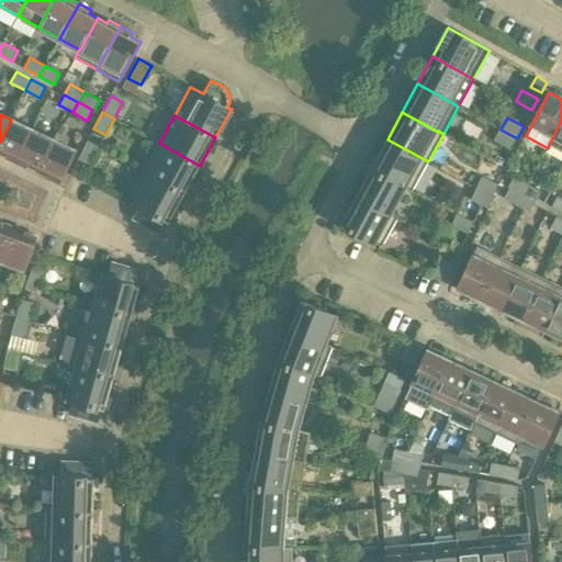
[(11,120),(0,142),(0,153),(18,161),(32,130),(11,120)]
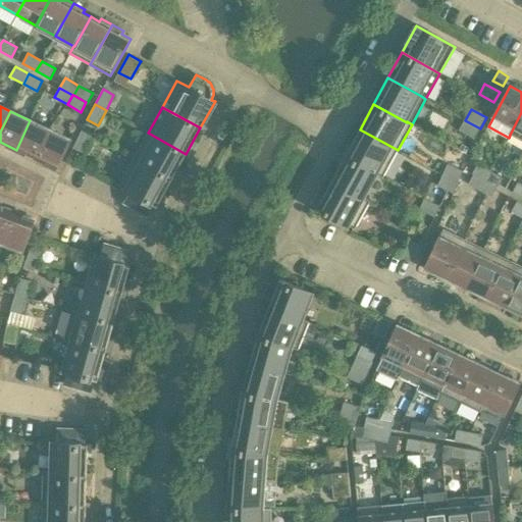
[(521,112),(510,135),(521,141),(521,112)]
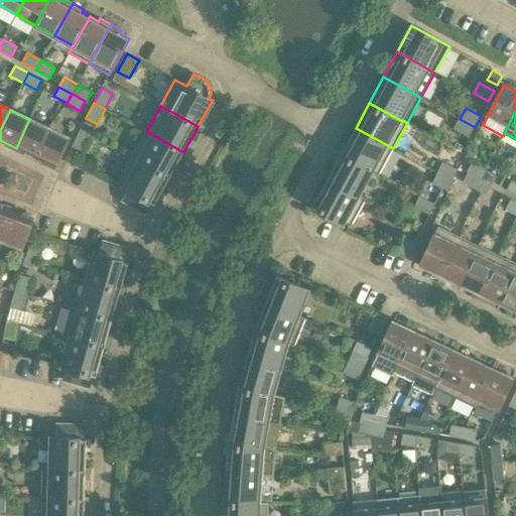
[(29,119),(16,148),(35,157),(49,129),(29,119)]
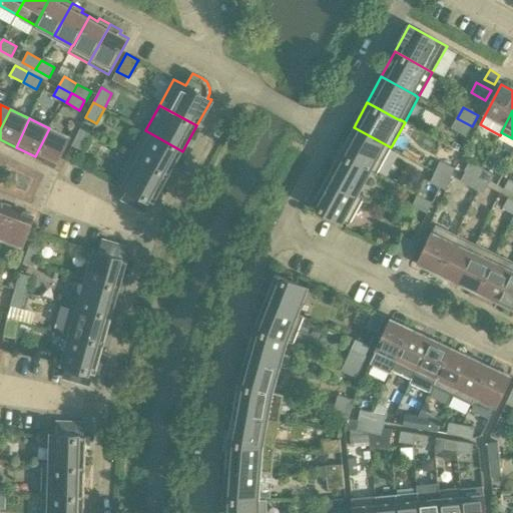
[(472,126),(457,118),(451,128),(467,136),(472,126)]
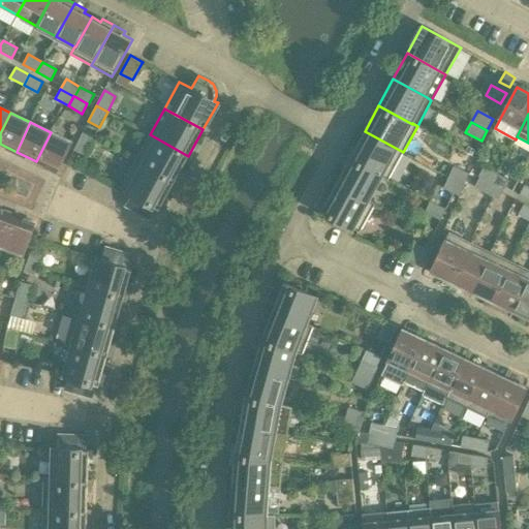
[(365,131),(350,157),(380,174),(380,175),(389,179),(403,152),(365,131)]
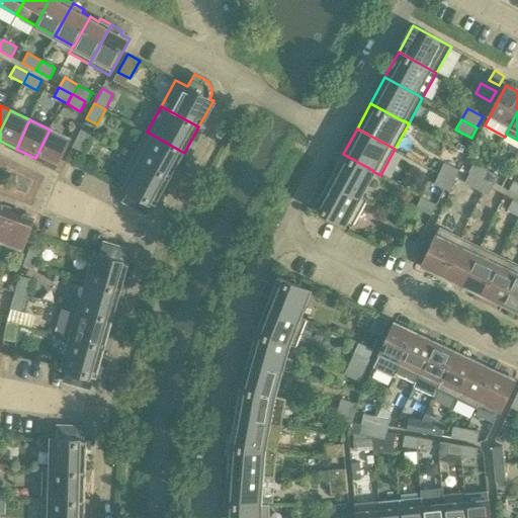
[(50,130),(35,158),(56,168),(70,139),(50,130)]
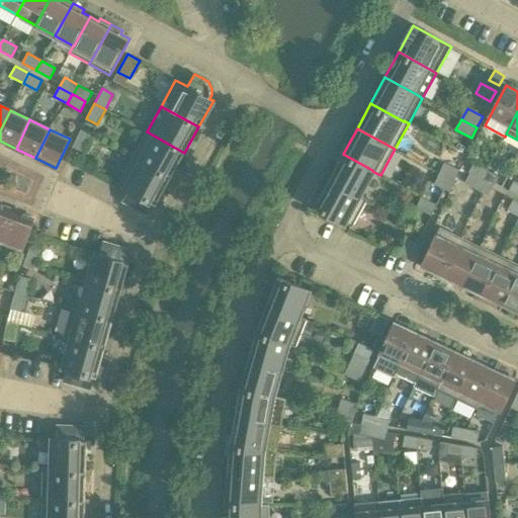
[(81,130),(73,147),(84,152),(92,136),(81,130)]
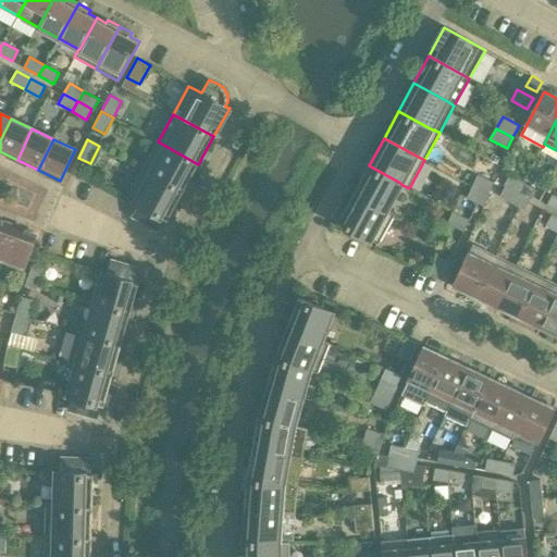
[(198,164),(158,141),(143,170),(184,192),(198,164)]
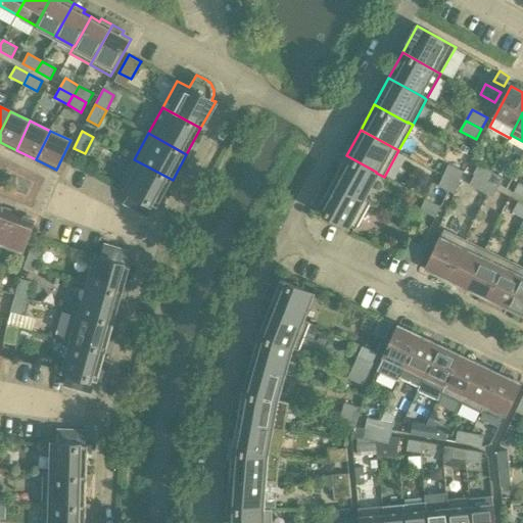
[(346,155),(332,181),(362,198),(363,197),(376,173),(376,172),(346,155)]
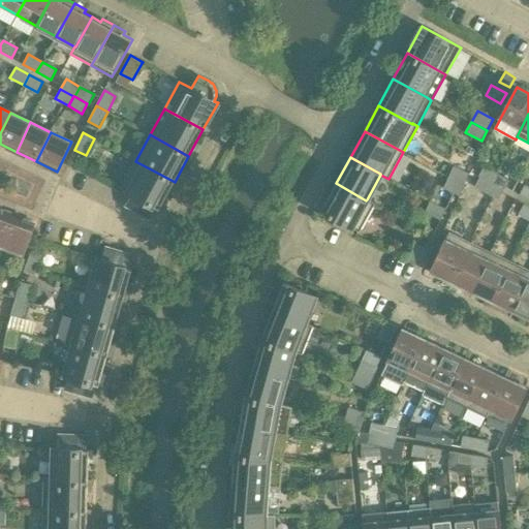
[(175,182),(135,161),(121,188),(133,194),(126,206),(149,218),(156,207),(159,209),(175,182)]
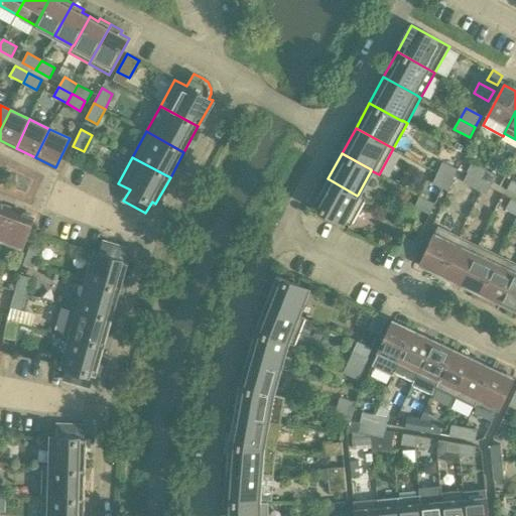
[(437,173),(453,180),(458,169),(442,162),(437,173)]
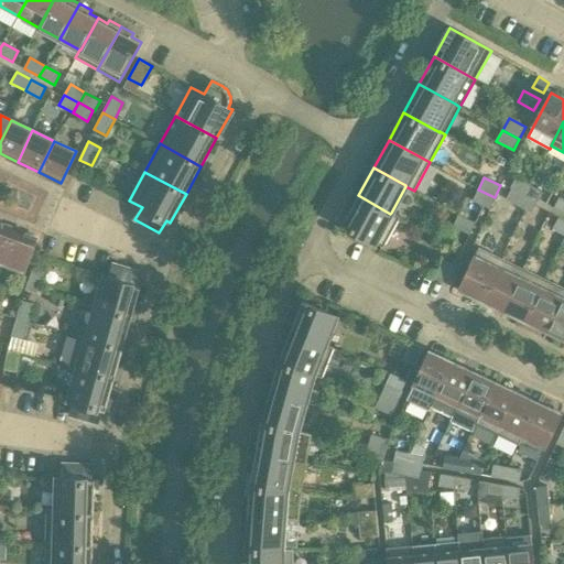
[(524,195),(530,185),(517,177),(511,188),(512,188),(524,195)]
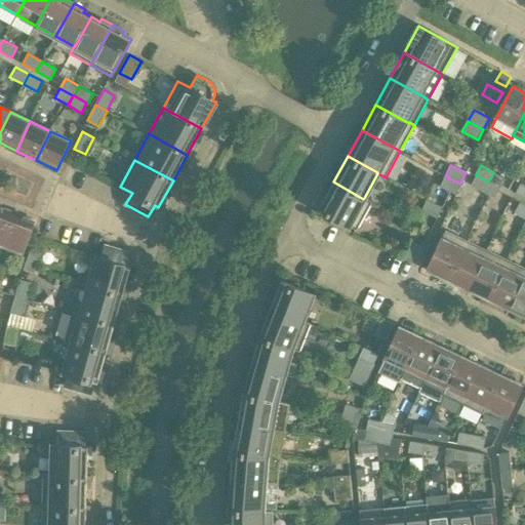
[(506,179),(493,172),(488,182),(500,189),(506,179)]
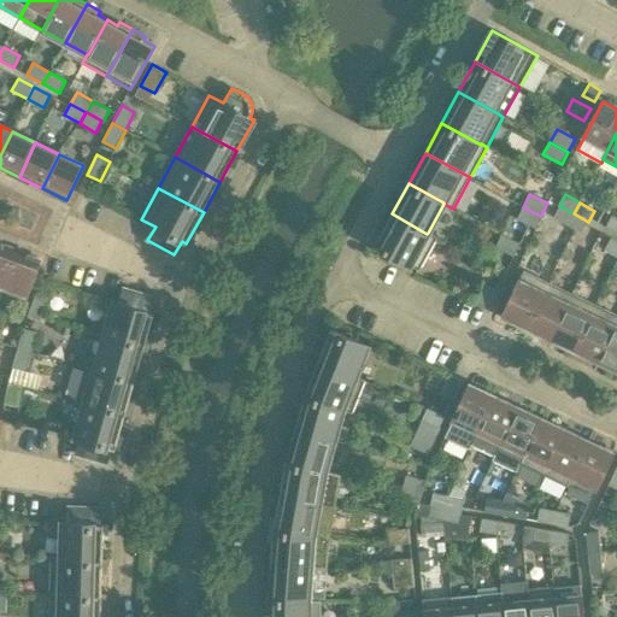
[(574,213),(560,206),(554,218),(568,225),(574,213)]
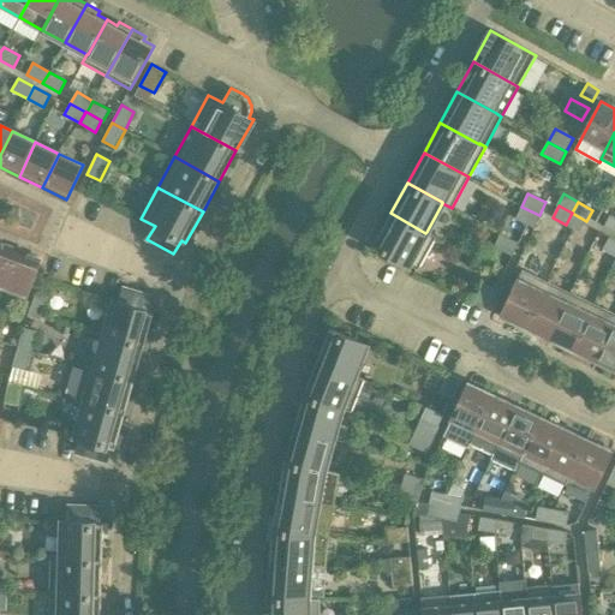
[(539,215),(521,207),(515,219),(533,227),(539,215)]
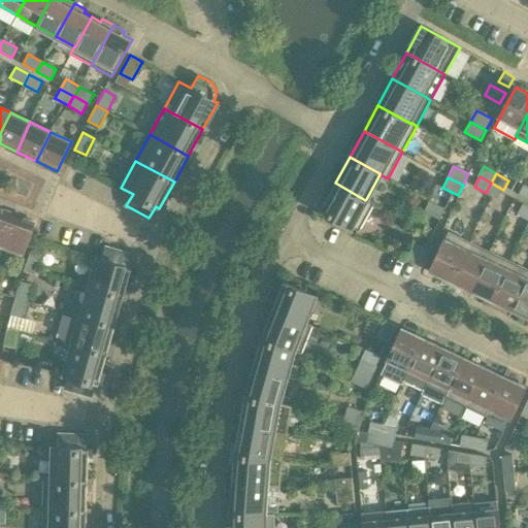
[(365,200),(335,183),(321,209),(359,231),(373,203),(366,199),(365,200)]
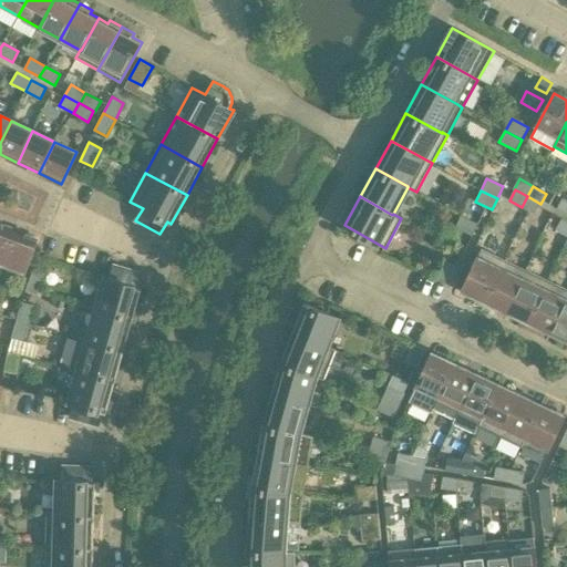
[(540,204),(527,196),(522,207),(535,214),(540,204)]
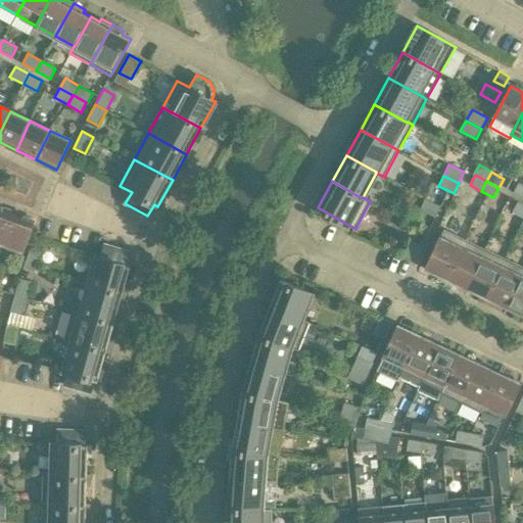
[(522,197),(522,185),(519,183),(514,193),(522,197)]
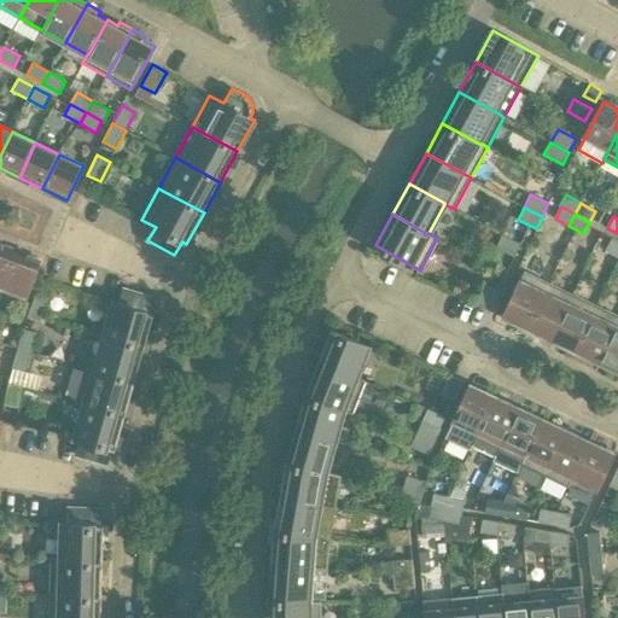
[(497,248),(516,257),(522,244),(503,235),(497,248)]
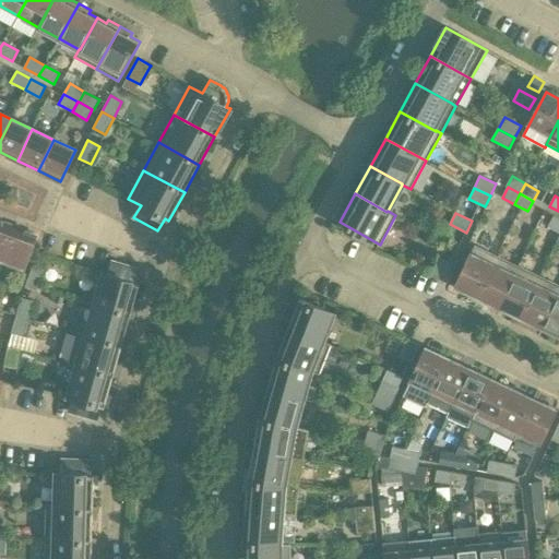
[(558,232),(558,217),(555,215),(548,226),(558,232)]
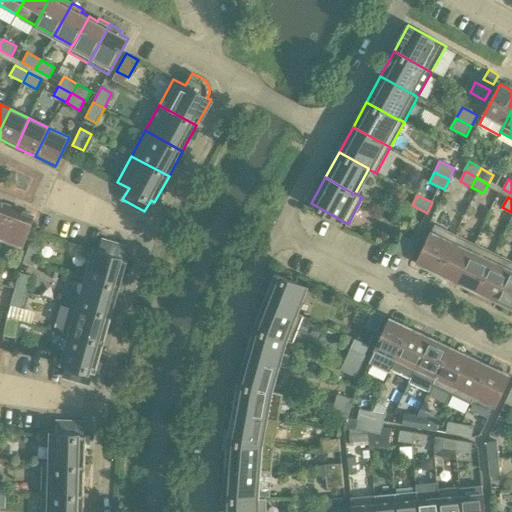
[(0,236),(2,237),(13,207),(0,202),(0,236)]
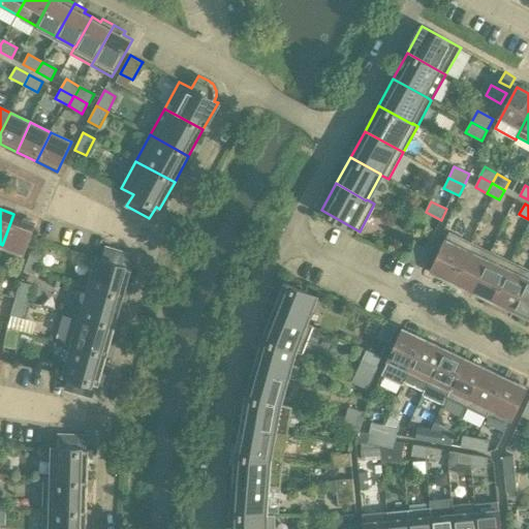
[(13,214),(2,245),(24,253),(35,222),(34,222),(33,222),(29,220),(29,219),(28,219),(28,220),(13,214)]
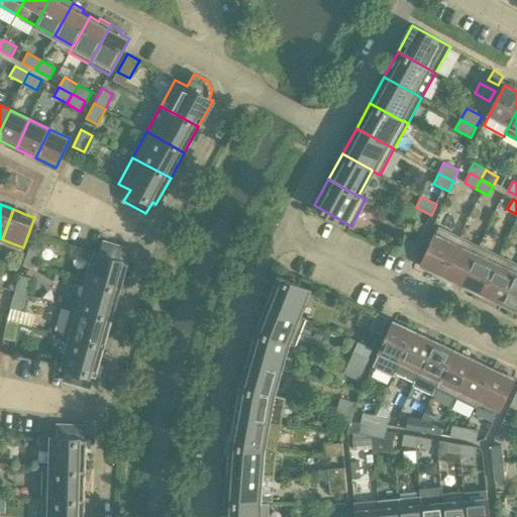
[(442,275),(459,236),(439,227),(421,265),(442,275)]
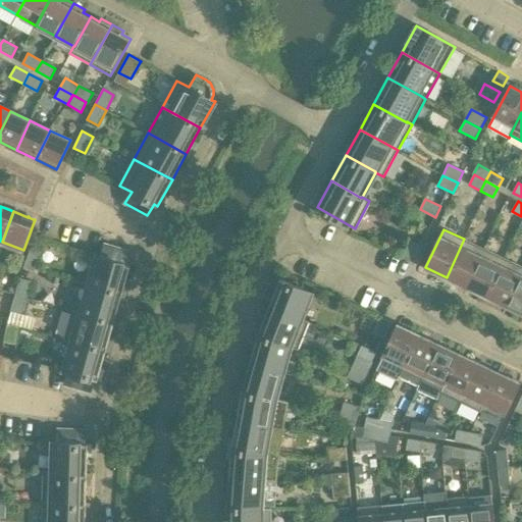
[(484,249),(464,239),(447,277),(466,286),(484,249)]
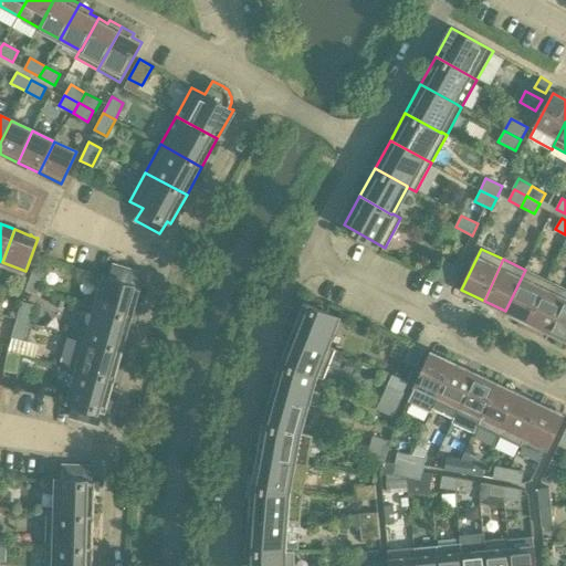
[(436,278),(449,284),(457,266),(444,260),(436,278)]
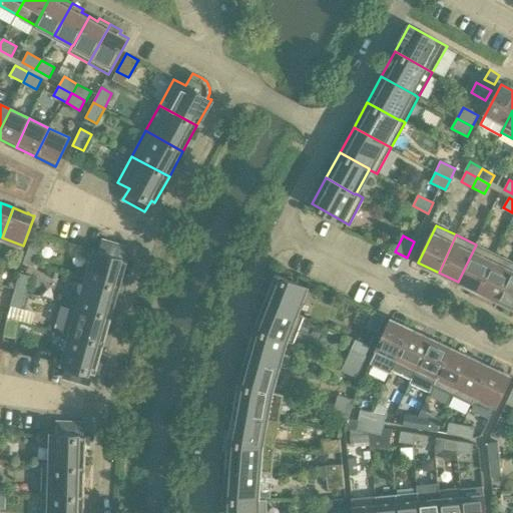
[(96,251),(87,281),(120,290),(128,261),(124,260),(128,247),(103,240),(100,252),(96,251)]
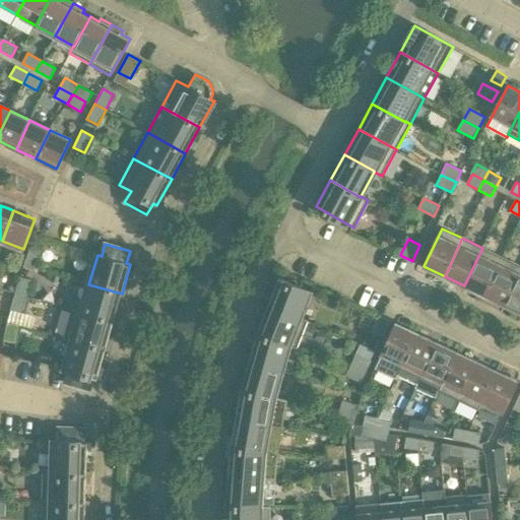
[(36,269),(43,251),(30,247),(24,264),(36,269)]
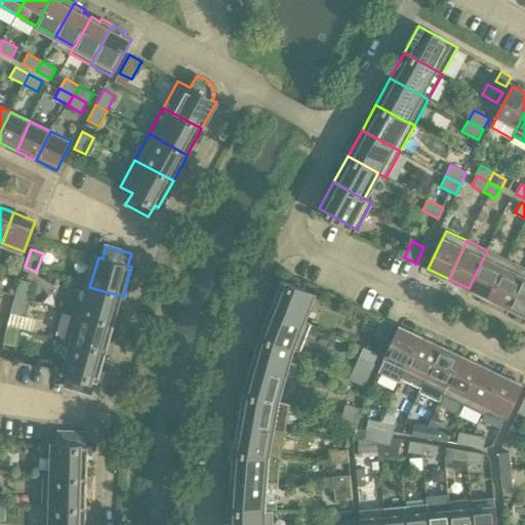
[(487,250),(469,288),(489,297),(507,259),(487,250)]
